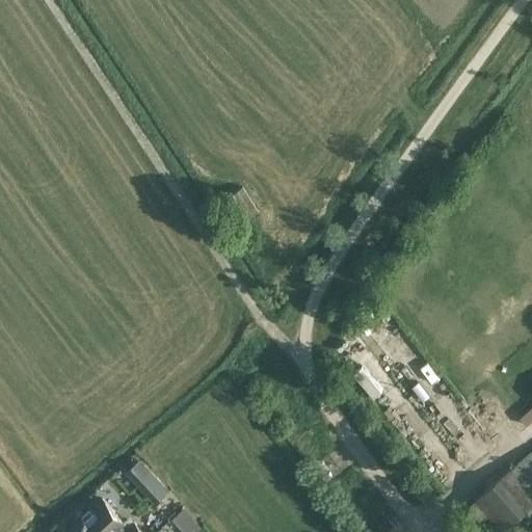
[(531,451),(528,454),(476,499),(503,530),(531,505),(531,451)]
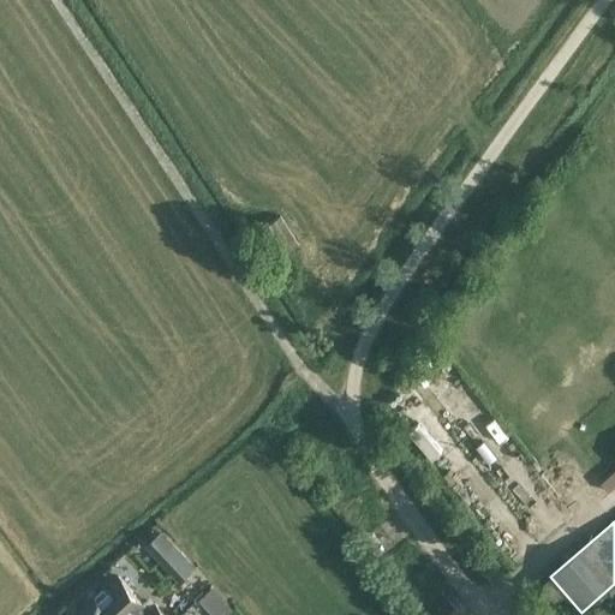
[(196,569),(161,531),(145,545),(180,583),(196,569)]
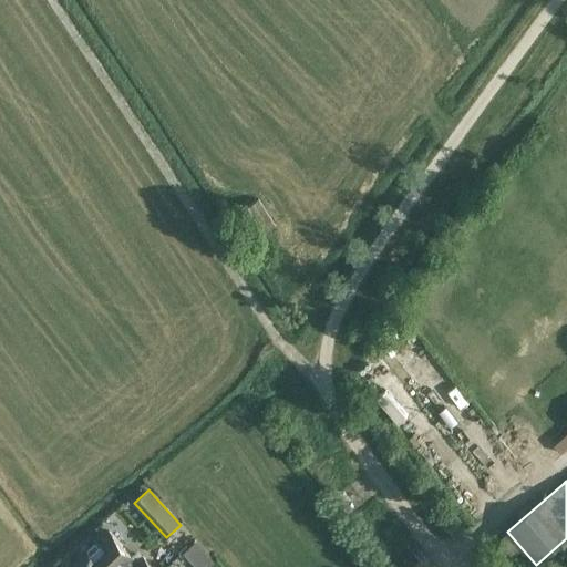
[(136,562),(109,532),(96,543),(100,546),(79,565),(80,566),(152,566),(143,556),(136,562)]
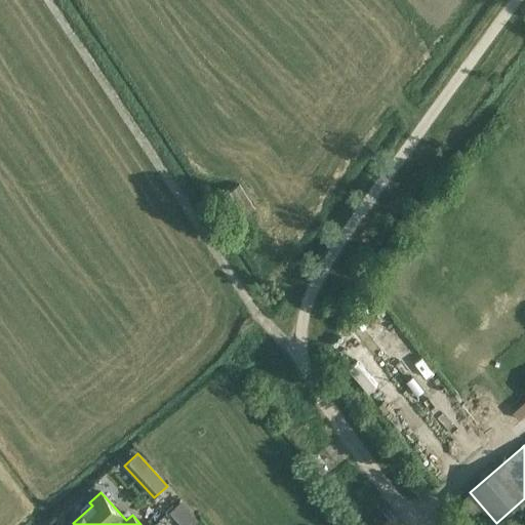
[(182,501),(169,512),(182,524),(196,524),(200,522),(182,501)]
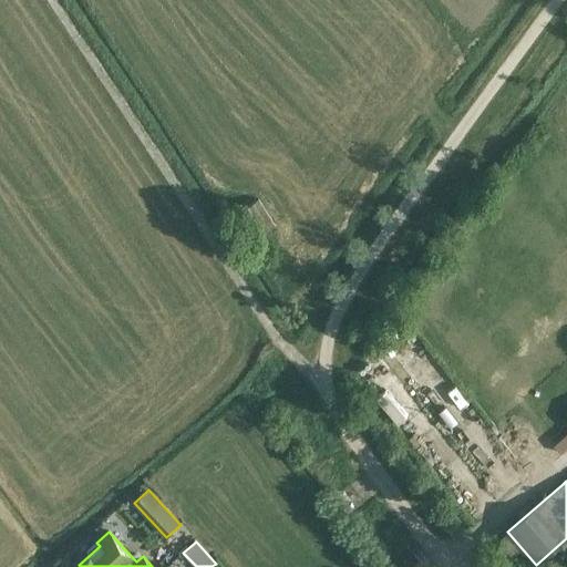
[(413,552),(398,566),(426,566),(428,566),(413,552)]
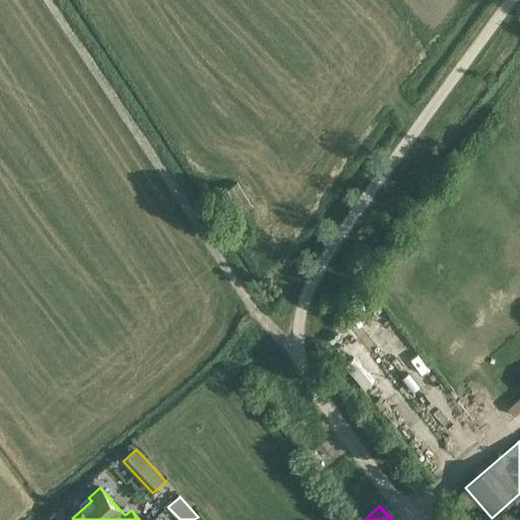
[(61,508),(54,515),(58,519),(60,519),(67,515),(61,508)]
